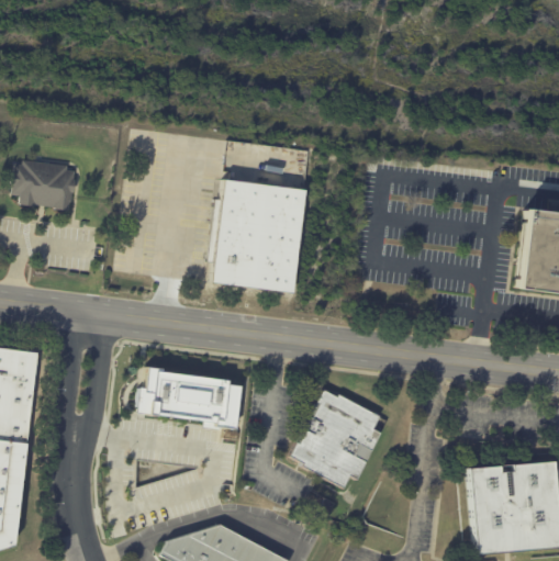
[(37,161),(70,165),(70,169),(78,170),(77,179),(79,179),(77,192),(76,192),(75,201),(73,201),(73,209),(70,209),(70,211),(58,209),(58,208),(56,208),(56,206),(37,204),(36,205),(36,206),(23,204),(23,203),(22,203),(23,194),(14,194),(15,184),(14,184),(15,171),(18,171),(19,163),(25,164),(25,159),(37,161)]
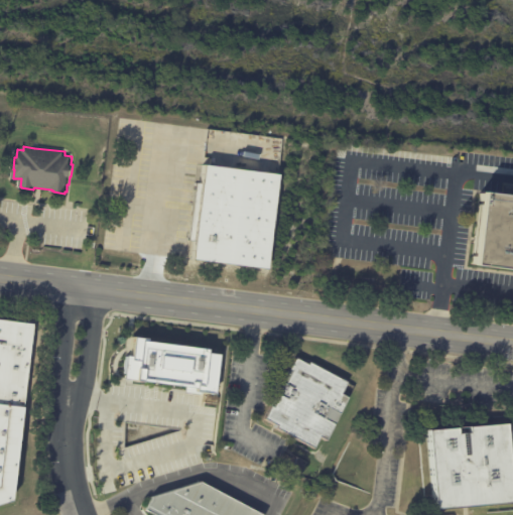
[(282,175),(270,269),(195,260),(197,241),(190,240),(198,182),(204,183),(207,164),(282,173),(282,175)]
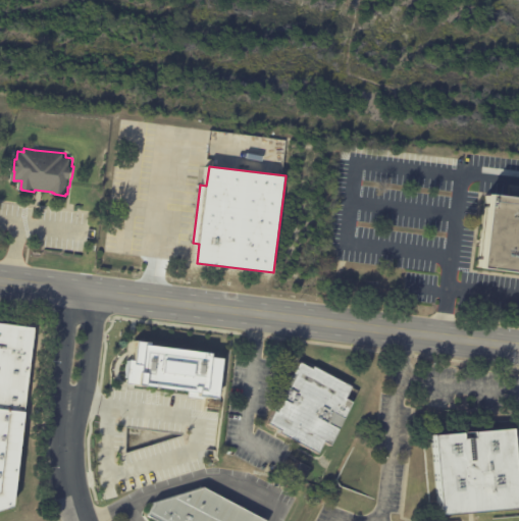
[(518,274),(480,269),(490,195),(518,198),(518,274)]
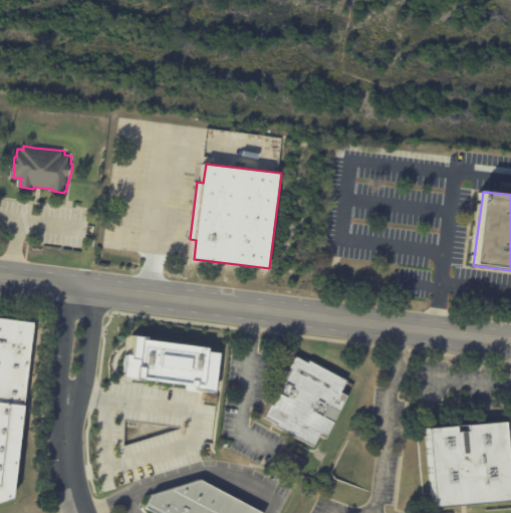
[(0,317),(34,322),(13,500),(0,503),(0,317)]
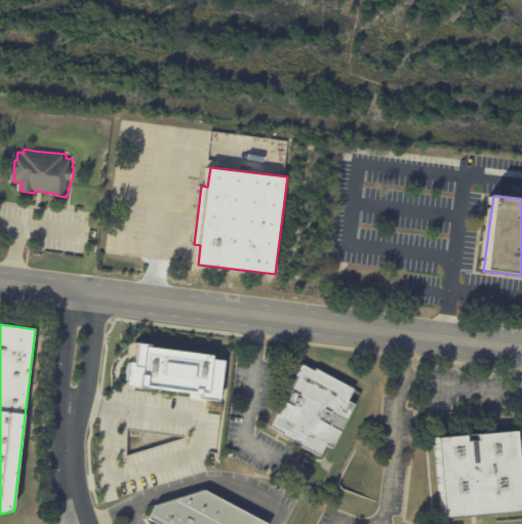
[(139,343),(154,345),(154,347),(216,355),(216,359),(228,360),(223,401),(207,400),(207,401),(192,399),(192,394),(149,389),(149,390),(141,389),(142,388),(129,386),(132,362),(137,362),(139,343)]
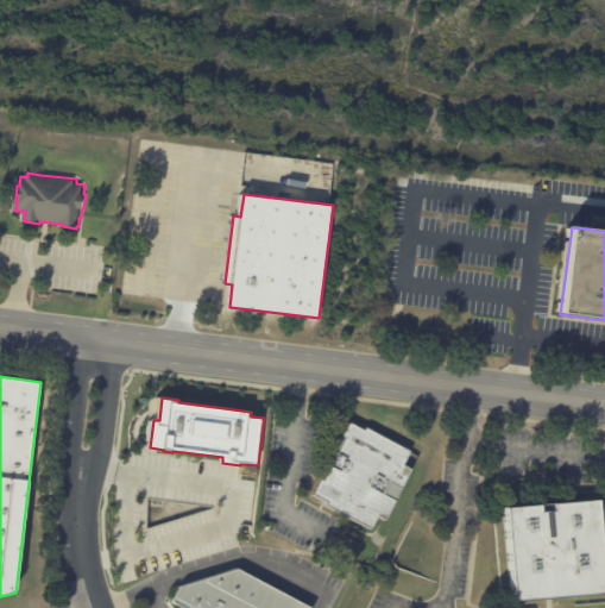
[(415,468),(389,519),(380,515),(373,530),(323,502),(325,500),(314,494),(322,478),(320,477),(327,462),(322,459),(328,447),(333,451),(341,436),(344,437),(352,420),(366,428),(369,426),(414,450),(407,464),(415,468)]
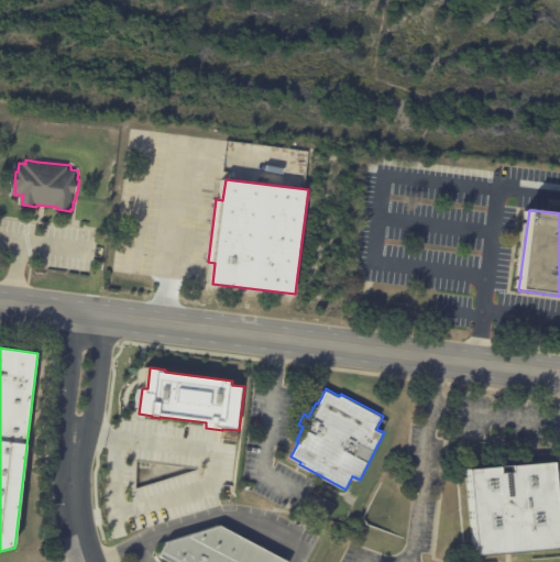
[(556,474),(559,510),(559,548),(476,554),(470,469),(501,465),(502,472),(514,471),(514,464),(556,461),(556,474)]
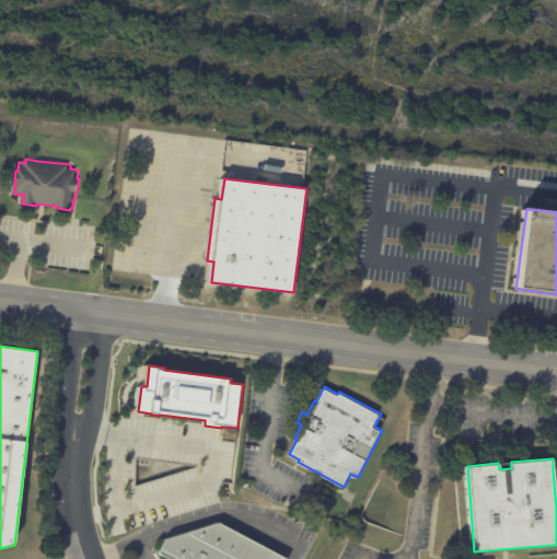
[(289,558),(171,558),(160,552),(167,538),(220,522),(290,558),(289,558)]
